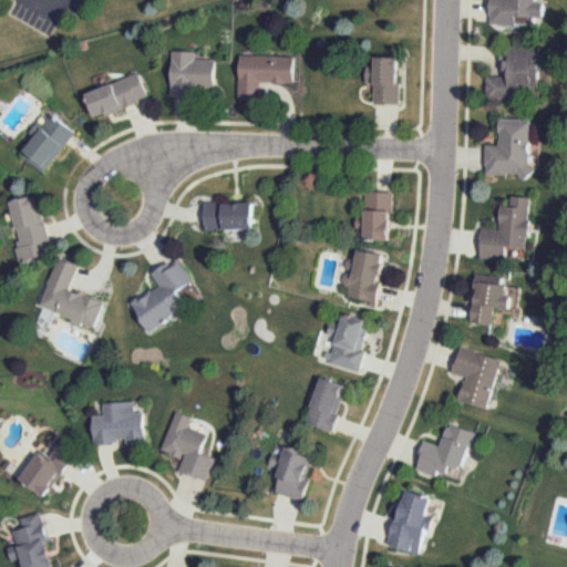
[(544,0),(545,3),(544,20),(536,19),(534,24),(490,24),(490,0),(544,0)]
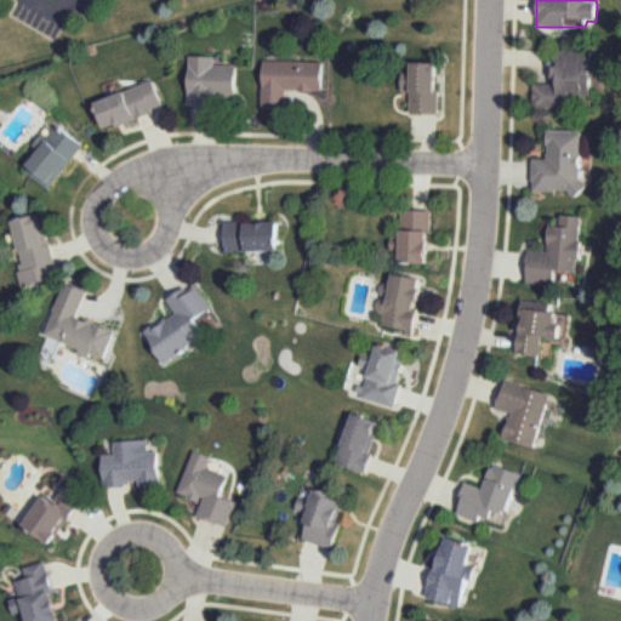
[(556,50),(593,51),(592,113),(533,113),(534,84),(554,83),(556,50)]
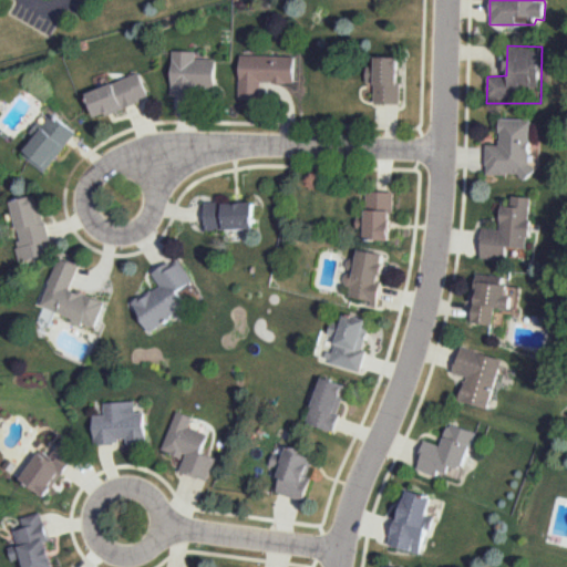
[(171,50),(194,50),(196,58),(217,59),(215,96),(171,94),(171,50)]
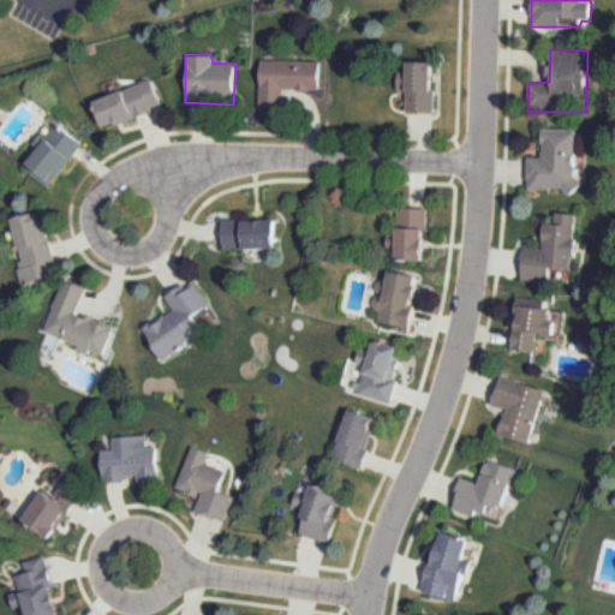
[(261,58),(318,59),(317,90),(282,89),(281,106),(258,105),(261,58)]
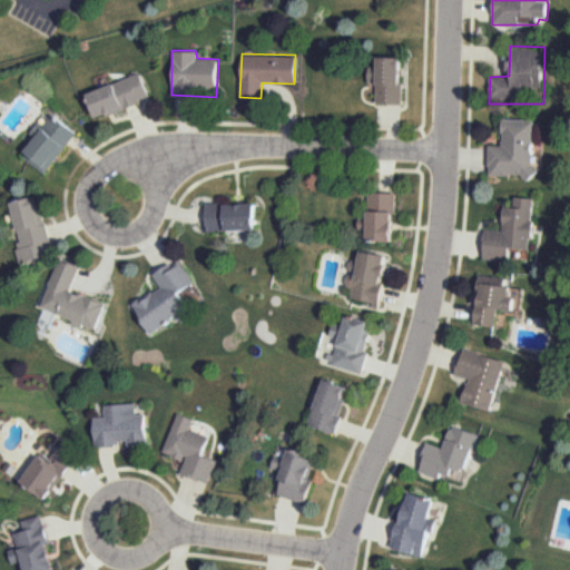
[(375,56),(403,57),(403,107),(375,107),(375,56)]
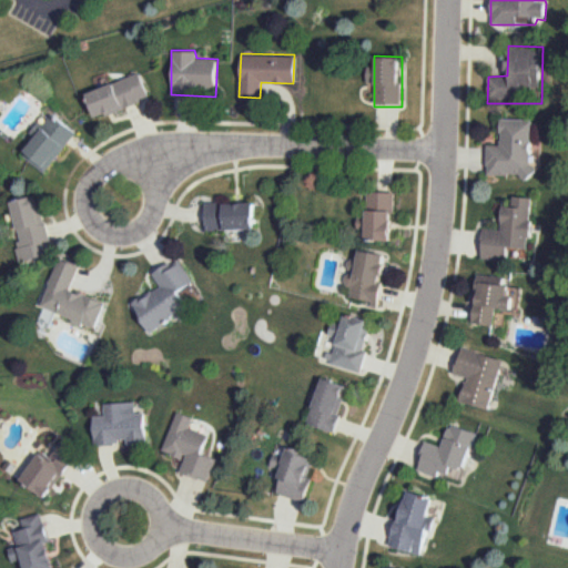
[(85,93),(140,72),(151,97),(95,117),(85,93)]
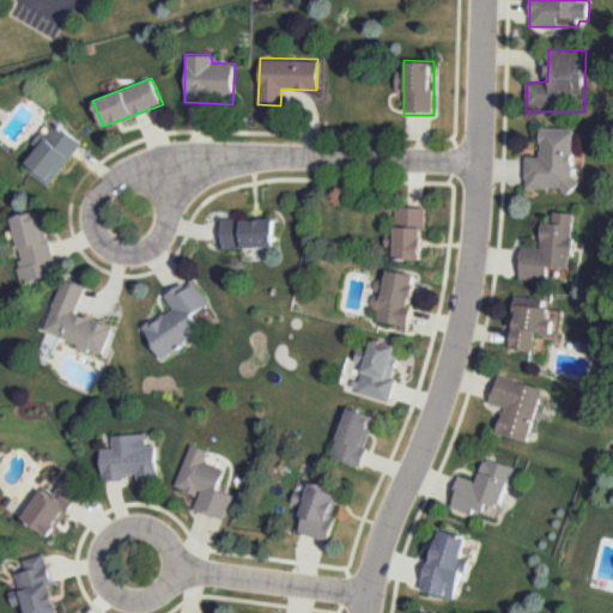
[(55,122),(79,143),(44,184),(20,163),(55,122)]
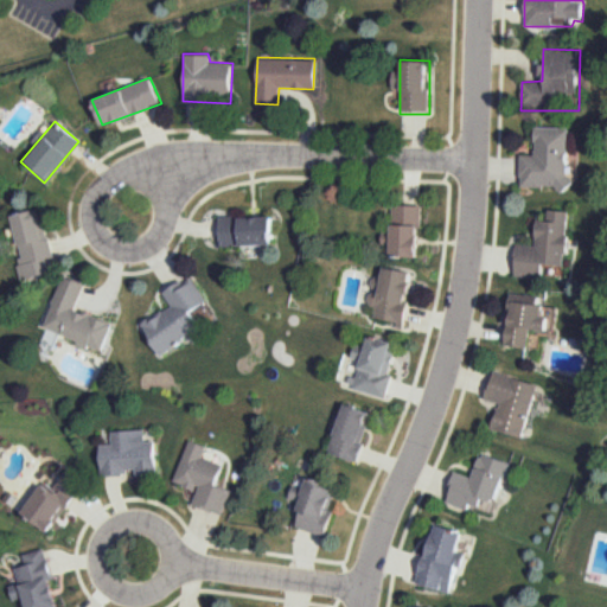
[(535,125),(569,126),(568,172),(575,181),(563,192),(555,186),(519,189),(519,153),(534,154),(535,125)]
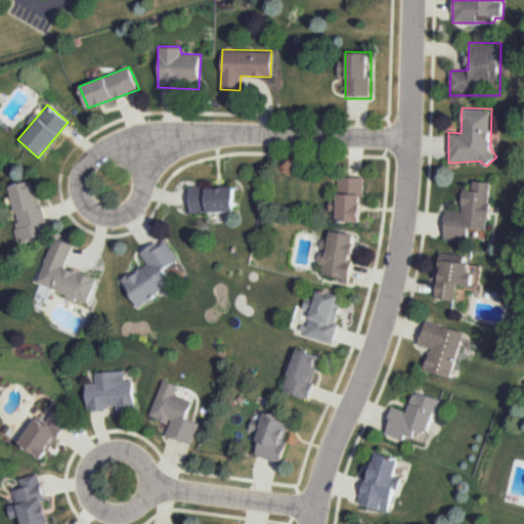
[(338,176),(362,177),(361,222),(336,221),(338,176)]
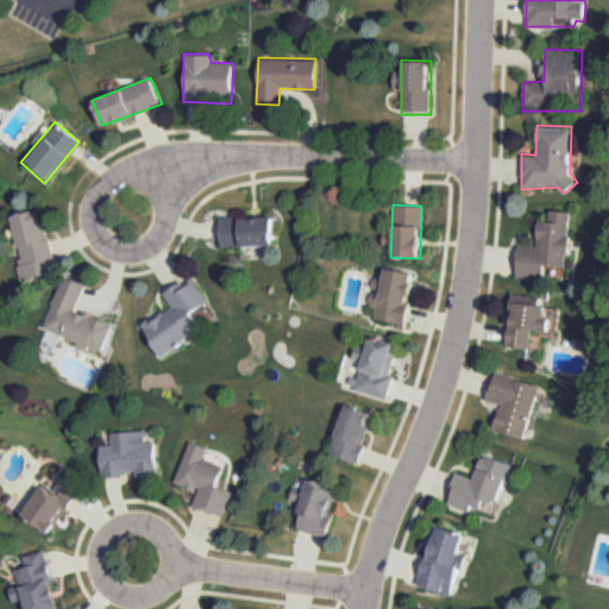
[(22,281),(61,270),(43,208),(11,214),(23,257),(14,258),(22,281)]
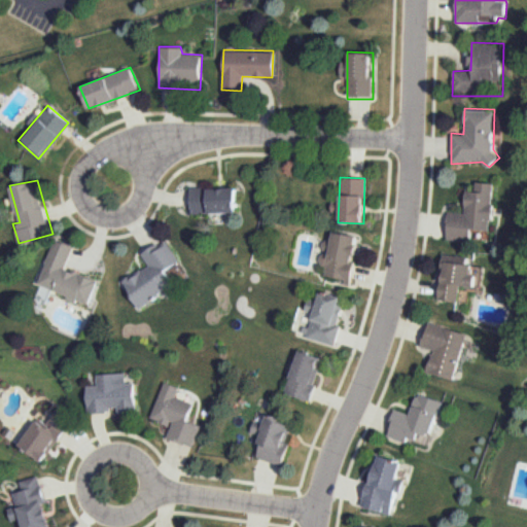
[(472,182),(495,183),(488,248),(448,242),(448,212),(465,212),(472,182)]
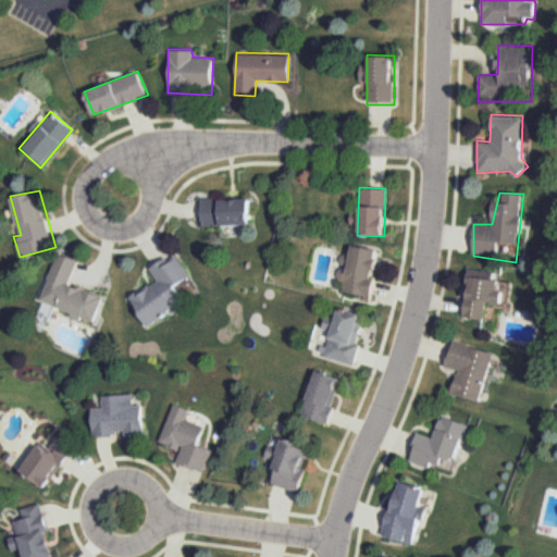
[(249,198),(250,223),(201,226),(201,198),(249,198)]
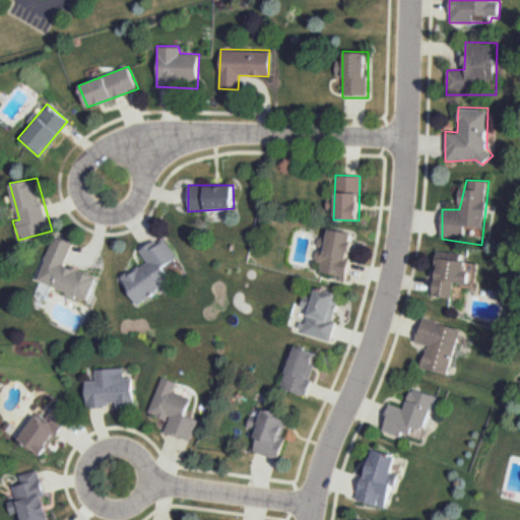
[(328,228),(354,233),(345,281),(318,276),(328,228)]
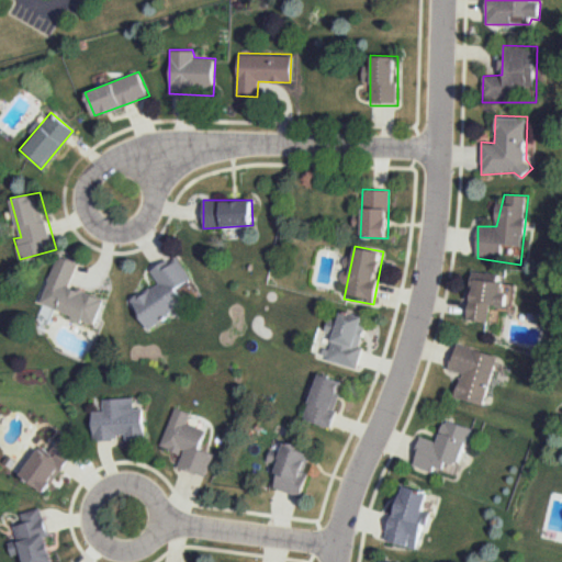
[(57,257),(78,262),(70,287),(107,299),(93,332),(32,301),(57,257)]
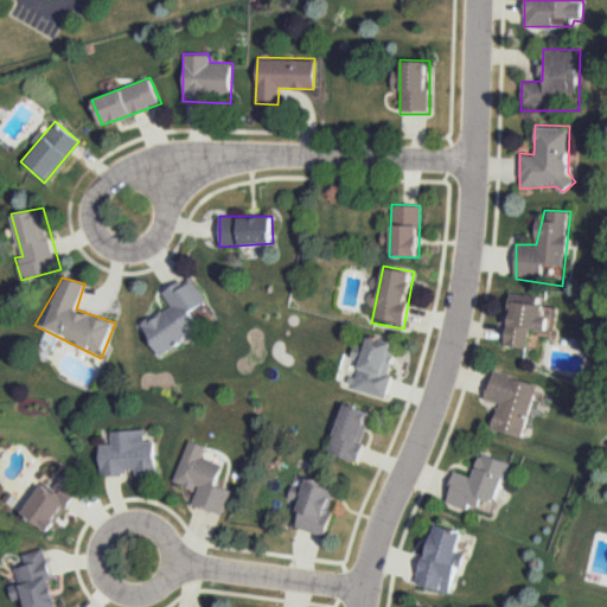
[(191,279),(206,301),(191,313),(199,325),(159,355),(136,324),(168,301),(161,291),(179,278),(184,283),(191,279)]
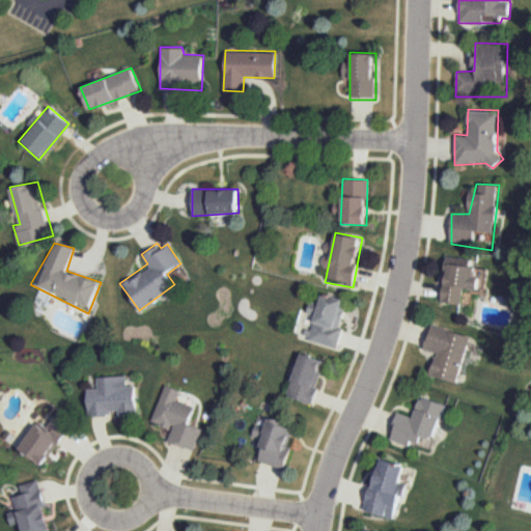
[(446,255),(441,300),(462,305),(465,288),(480,291),(482,275),(476,275),(477,259),(446,255)]
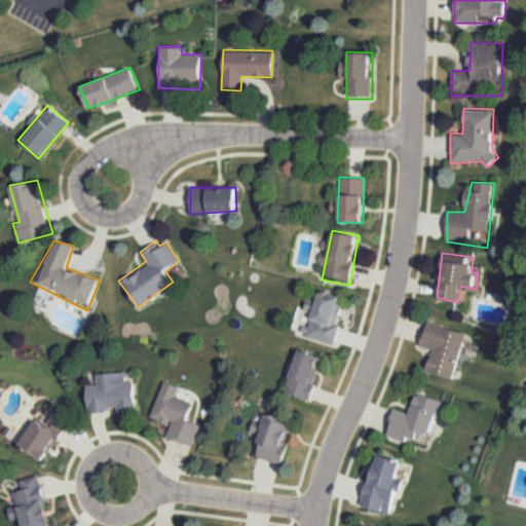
[(320,289),(306,338),(335,345),(341,324),(336,324),(341,296),(320,289)]
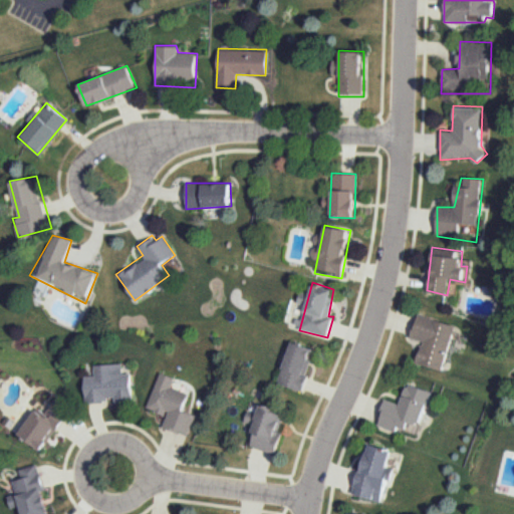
[(418,312),(460,327),(443,372),(418,361),(424,342),(410,337),(418,312)]
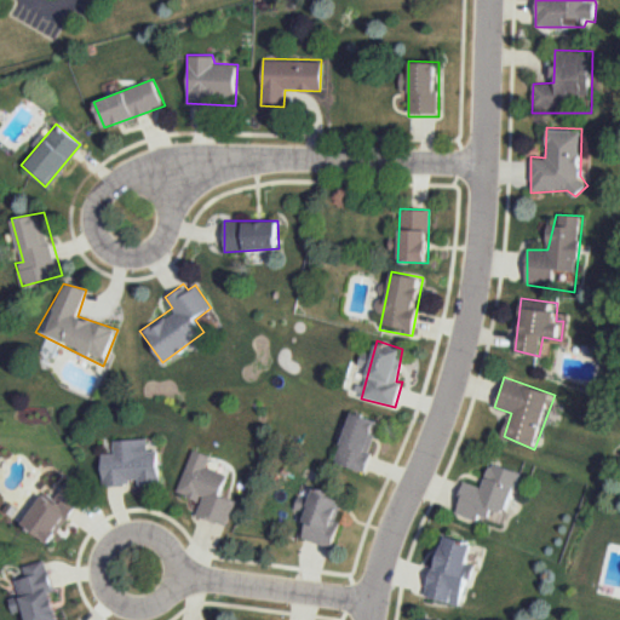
[(354,407),(334,461),(365,471),(380,419),(354,407)]
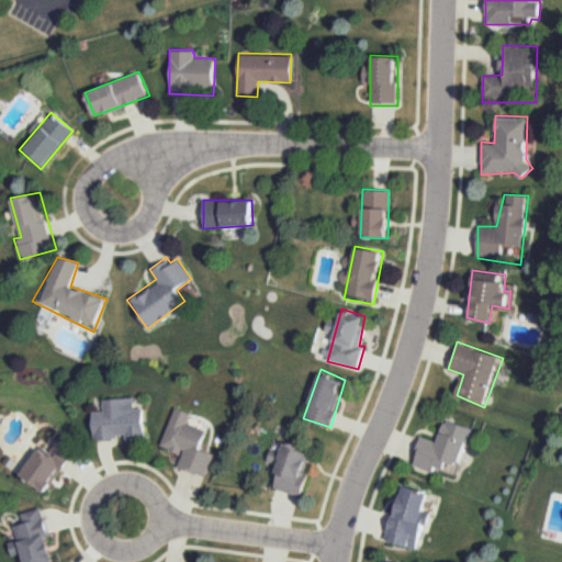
[(102,397),(103,408),(91,411),(94,439),(145,436),(143,406),(135,407),(134,394),(102,397)]
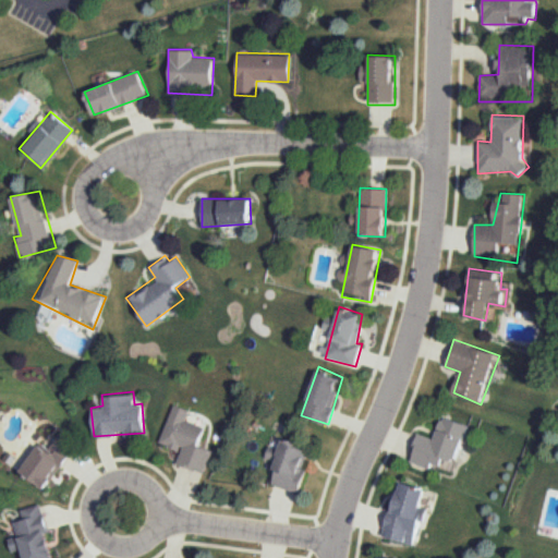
[(174,402),(159,441),(180,450),(176,463),(205,473),(214,449),(199,444),(206,427),(187,421),(191,409),(174,402)]
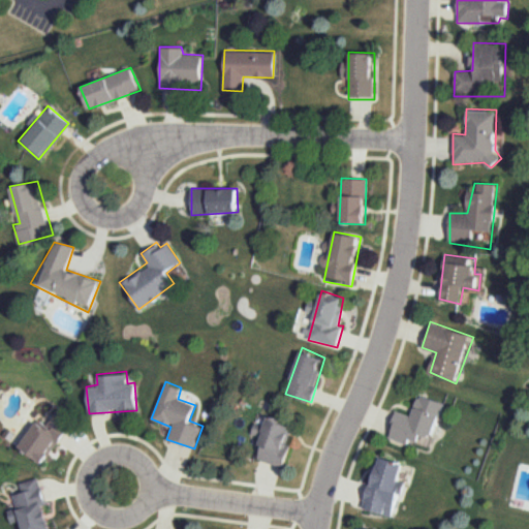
[(418,394),(412,414),(396,408),(390,436),(427,450),(447,403),(418,394)]
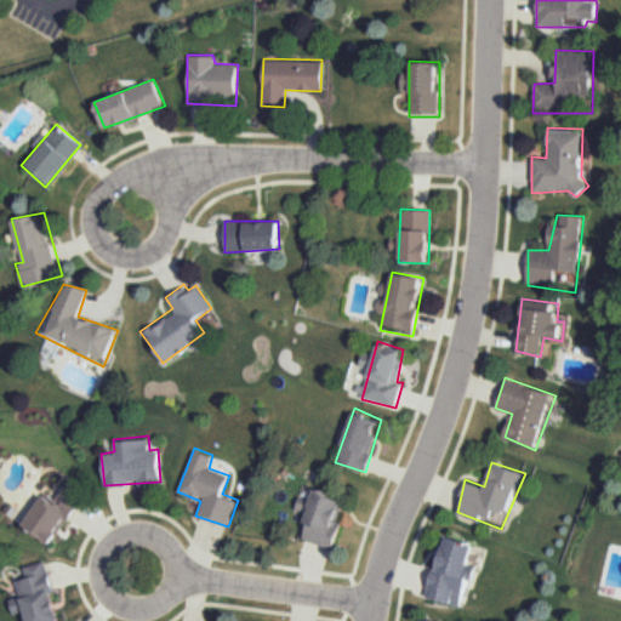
[(342,497),(313,488),(302,541),(334,550),(342,497)]
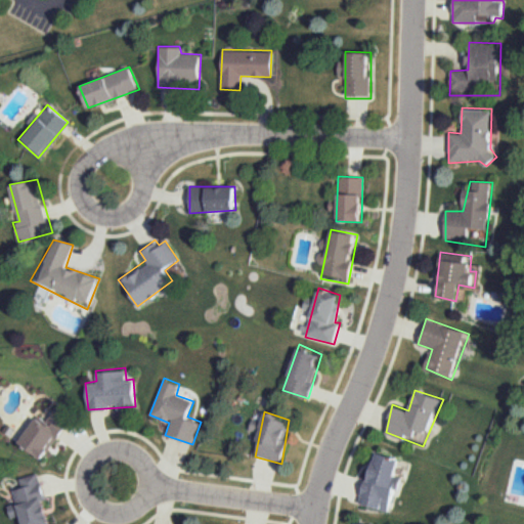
[(50,412),(46,419),(38,413),(19,441),(41,459),(68,424),(50,412)]
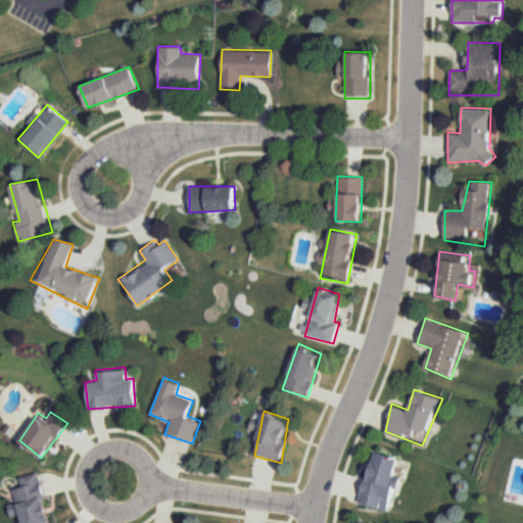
[(374,449),(359,501),(385,512),(401,460),(374,449)]
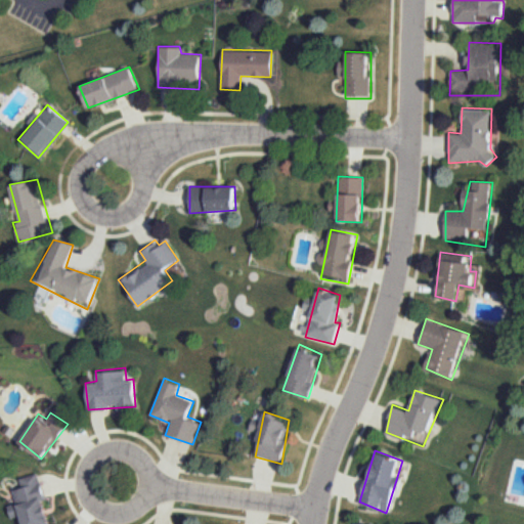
[(18,476),(23,486),(11,489),(23,523),(49,523),(44,498),(38,472),(18,476)]
